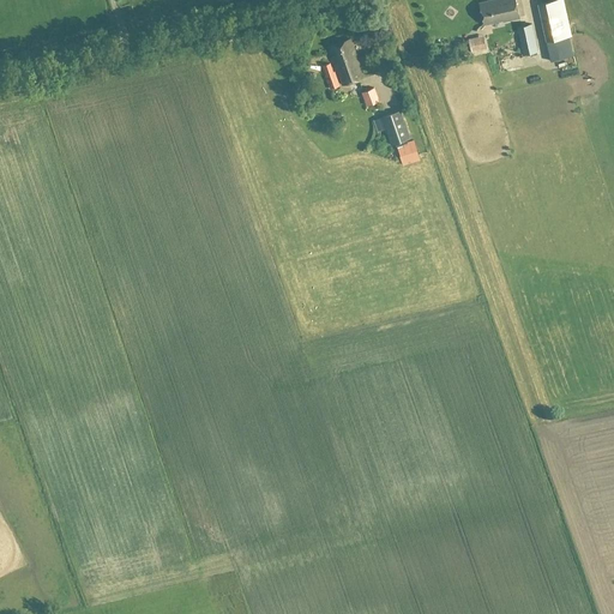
[(491,0),(479,2),(483,24),(501,20),(503,22),(518,18),(513,0),(491,0)]
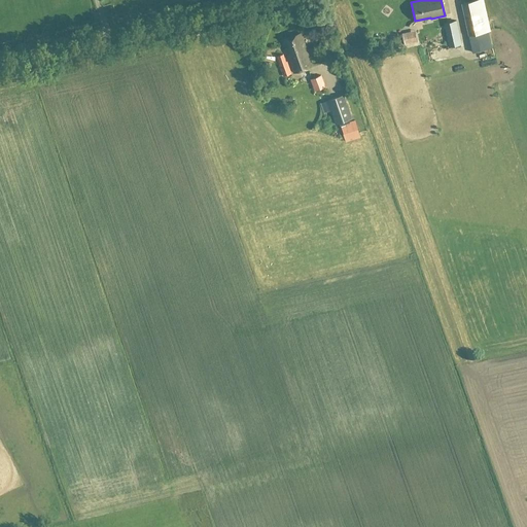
[(483,0),(461,5),(468,34),(472,54),(491,48),(487,30),(489,30),(483,0)]
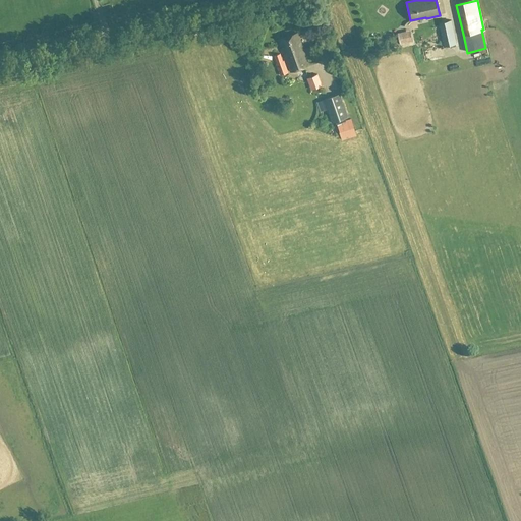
[(455,45),(450,20),(438,23),(443,48),(455,45)]
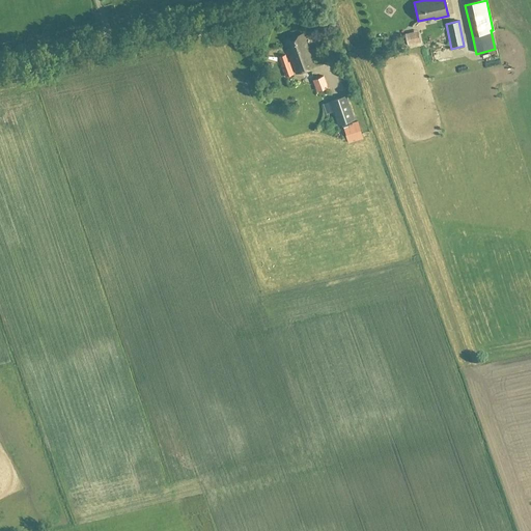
[(404,34),(407,46),(420,43),(418,31),(404,34)]
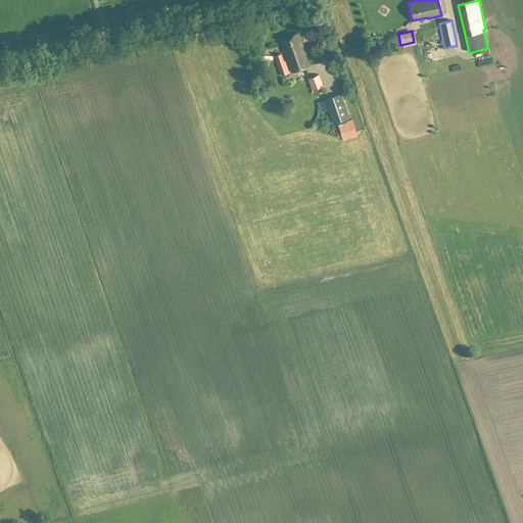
[(296,34),(279,40),(291,73),(308,65),(296,34)]
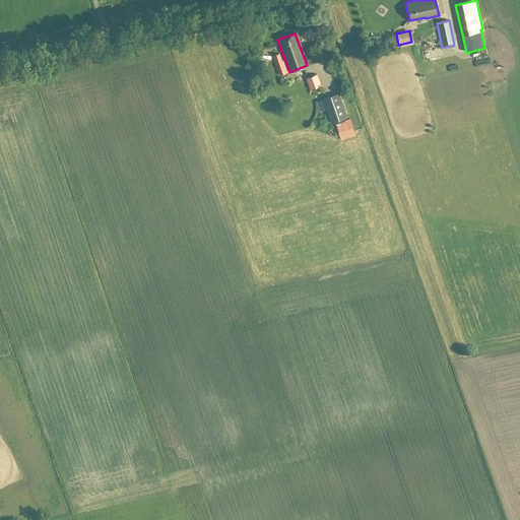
[(275,64),(279,76),(286,73),(282,61),(281,62),(279,54),(273,56),(275,64)]
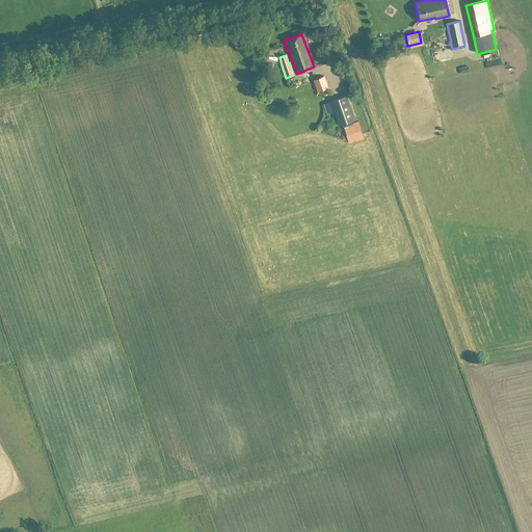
[(324,76),(312,80),(317,92),(328,88),(324,76)]
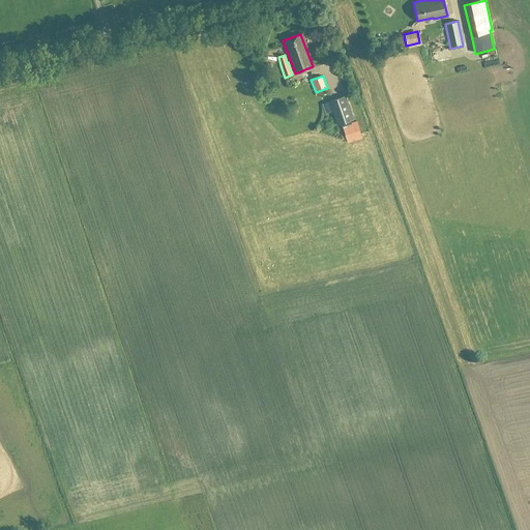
[(345,96),(329,101),(336,125),(352,120),(345,96)]
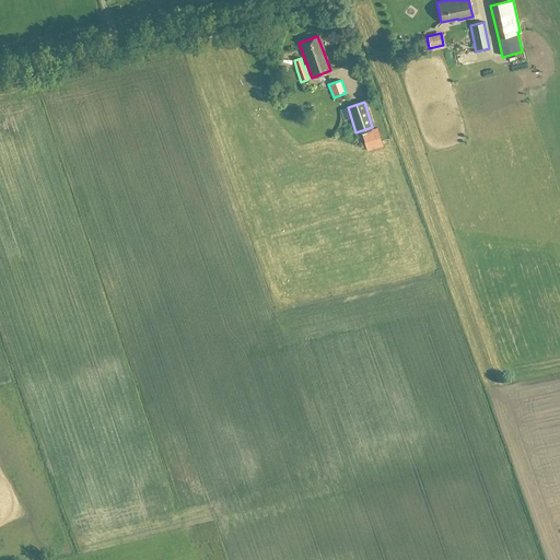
[(363,131),(358,133),(361,143),(366,141),(363,131)]
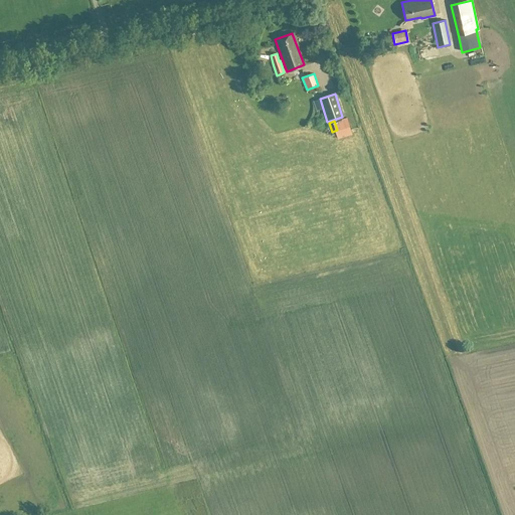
[(337,139),(351,135),(349,127),(335,131),(337,139)]
